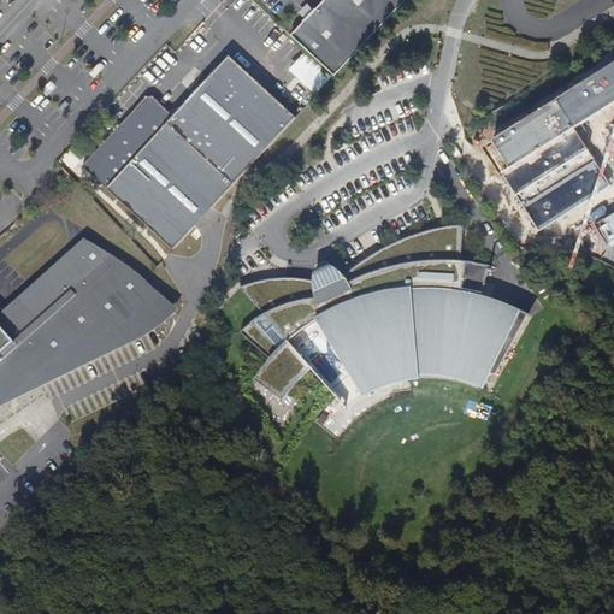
[(376,28),(401,0),(319,0),(312,10),(306,17),(290,33),(334,74),(376,28)]
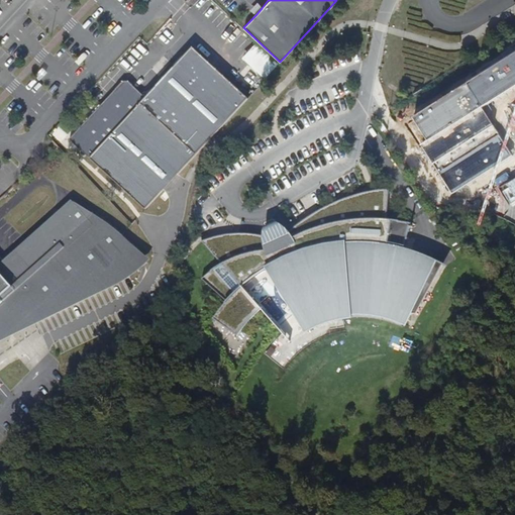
[(256,14),(262,8),(255,2),(250,8),(256,14)]
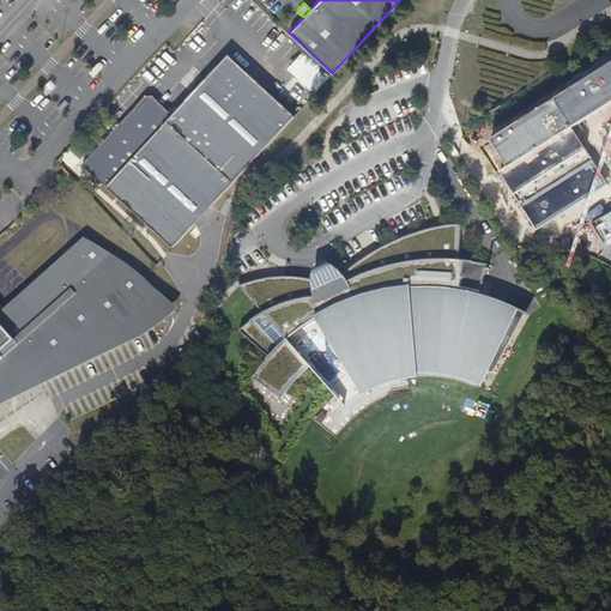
[(171,246),(294,114),(228,54),(173,113),(155,96),(143,96),(82,163),(171,246)]
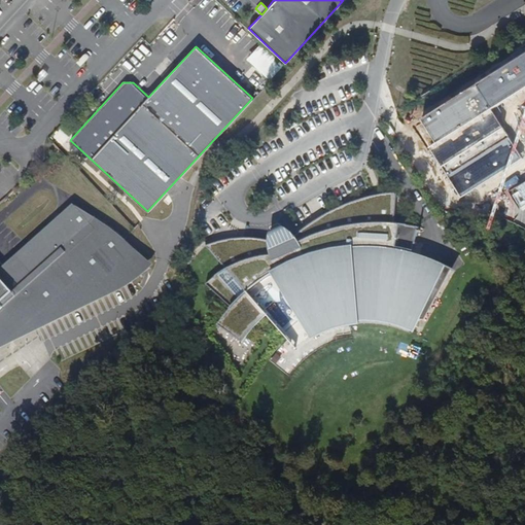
[(524,54),(479,83),(492,105),(524,84),(524,54)]
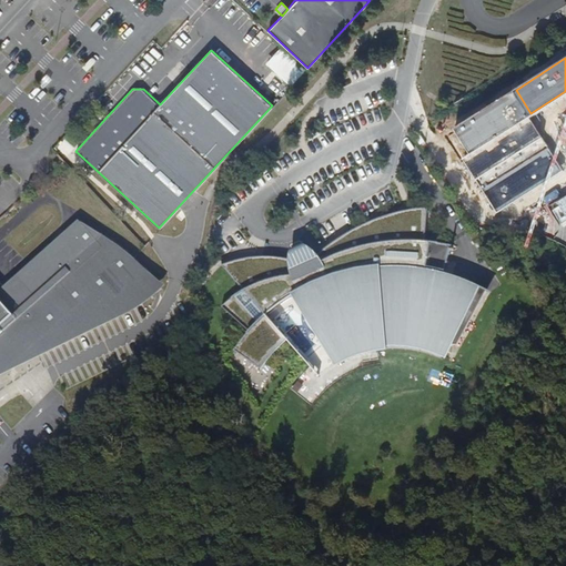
[(284,340),(315,374),(319,375),(336,363),(355,354),(369,351),(367,347),(386,344),(403,345),(416,347),(428,351),(444,356),(450,343),(455,343),(484,287),(465,279),(452,274),(442,271),(448,243),(436,241),(423,239),(425,205),(404,208),(378,215),(355,225),(334,238),(319,250),(314,254),(307,261),(303,256),(294,258),(293,260),(287,258),(281,256),(263,255),(248,255),(235,258),(220,263),(241,289),(228,297),(220,305),(245,330),(239,337),(232,349),(259,367),(273,350),(284,340)]
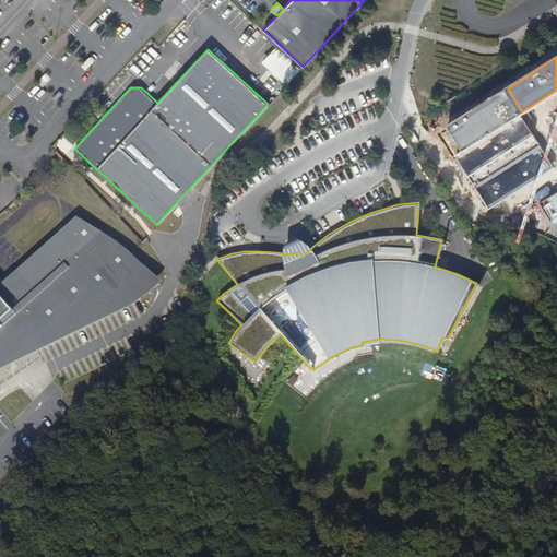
[(72,327),(116,306),(125,301),(130,297),(138,293),(142,288),(146,284),(150,280),(144,271),(149,268),(141,259),(135,252),(130,248),(122,241),(114,235),(106,230),(103,228),(80,214),(49,243),(47,240),(36,250),(38,252),(27,262),(25,260),(14,270),(16,272),(7,281),(0,273),(0,353),(23,333),(39,343),(72,327)]
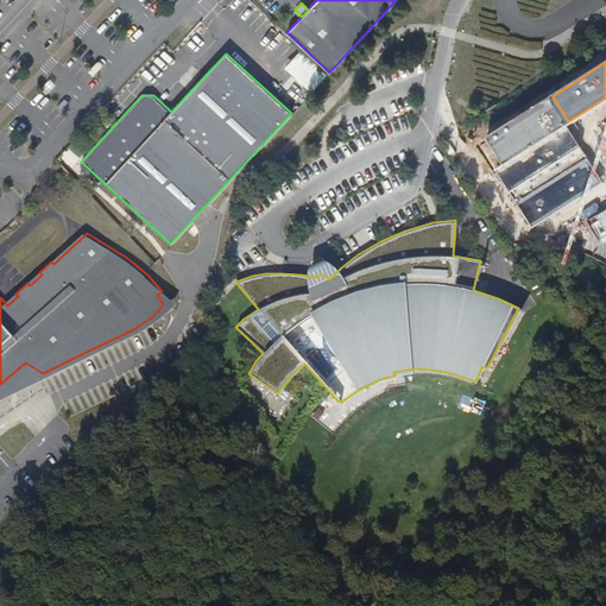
[(308,265),(308,276),(314,278),(315,276),(324,275),(329,279),(336,272),(333,267),(328,263),(322,259),(308,265)]
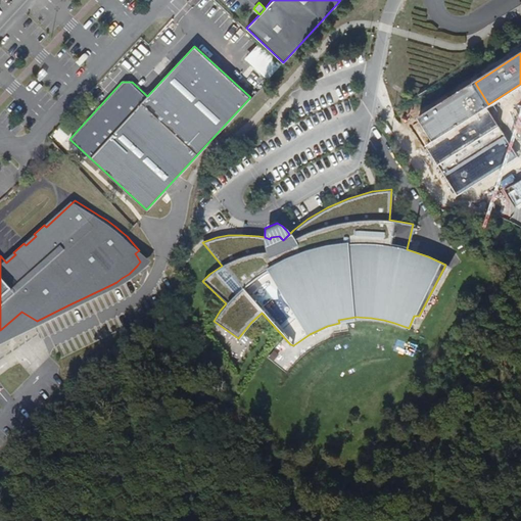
[(145,256),(139,250),(135,253),(140,262),(145,256)]
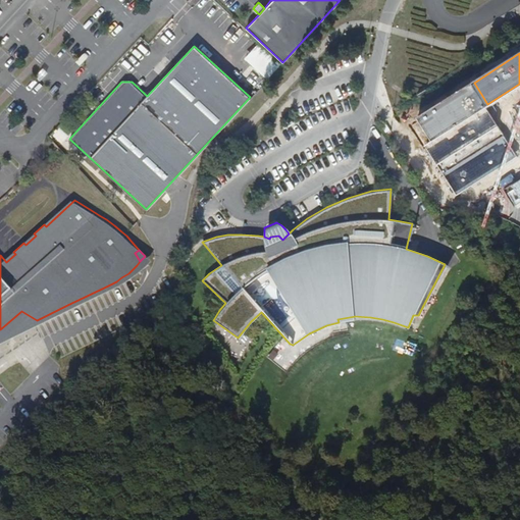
[(0,338),(37,320),(21,311),(0,329),(0,338)]
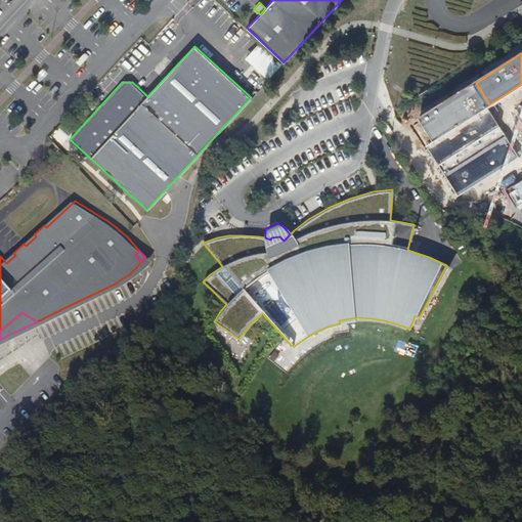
[(425,322),(420,333),(427,336),(432,325),(425,322)]
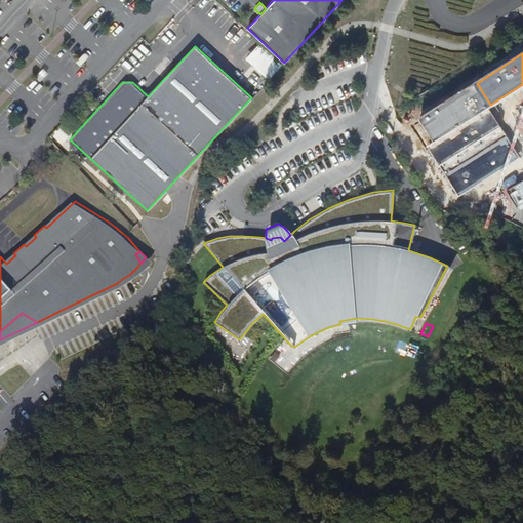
[(329,517),(312,494),(309,496),(326,520),(329,517)]
